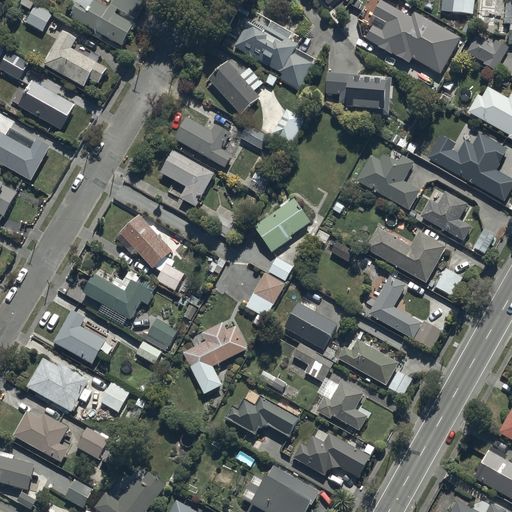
[(83,6),(76,17),(128,46),(140,25),(122,15),(124,12),(142,22),(150,7),(138,0),(120,0),(115,11),(97,1),(91,10),(83,6)]
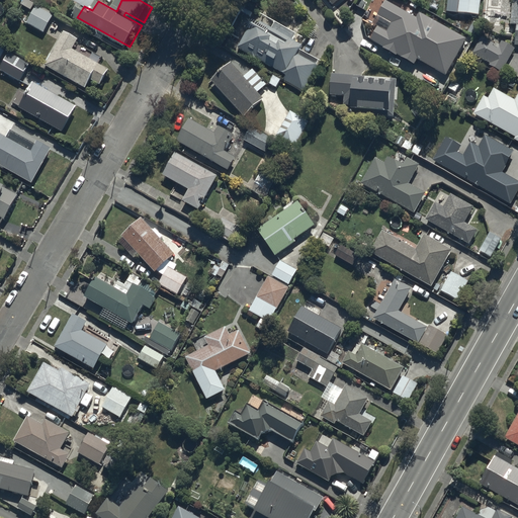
[(420,12),(417,17),(385,0),(384,0),(377,14),(392,22),(386,31),(377,26),(370,38),(383,46),(382,47),(396,55),(397,53),(414,63),(416,58),(446,75),(466,38),(420,12)]
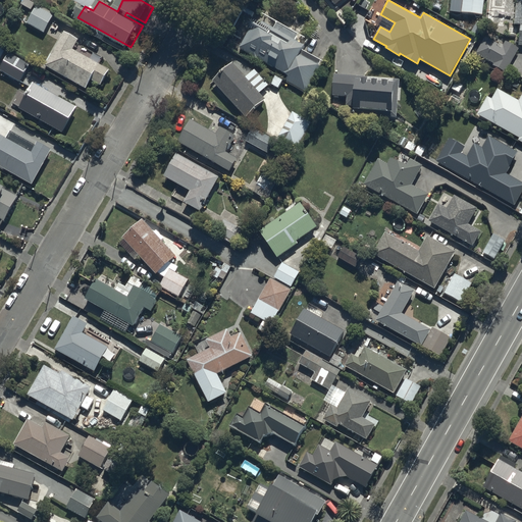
[(483,0),(463,0),(462,12),(482,14),(483,0)]
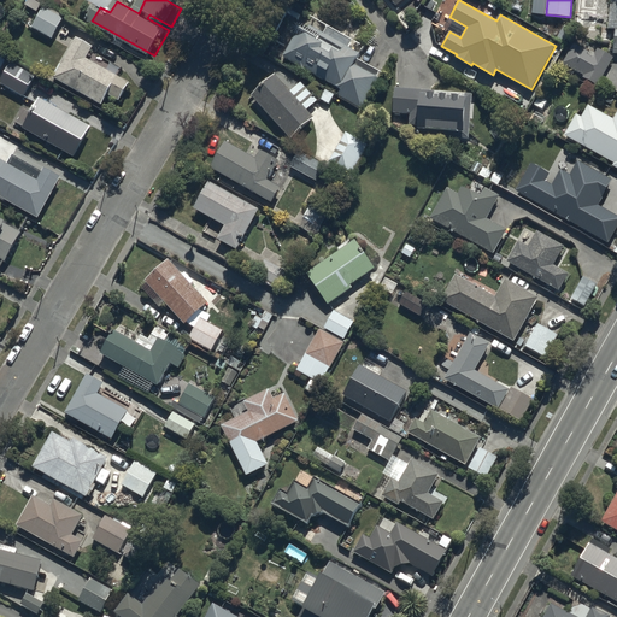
[(47,16),(40,29),(60,40),(68,27),(47,16)]
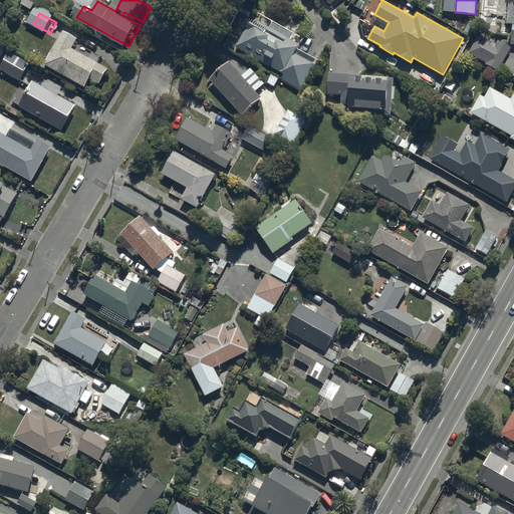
[(299,86),(314,60),(295,49),(298,44),(257,21),(248,18),(243,19),(242,24),(244,27),(235,46),(283,73),(282,76),(299,86)]
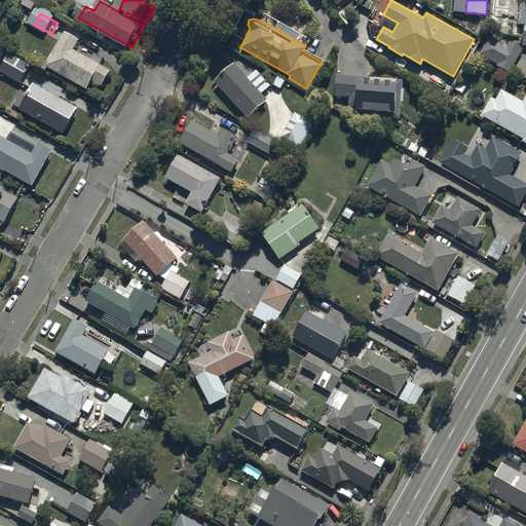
[(69,35),(51,67),(91,89),(96,82),(106,88),(115,72),(77,50),(81,42),(69,35)]
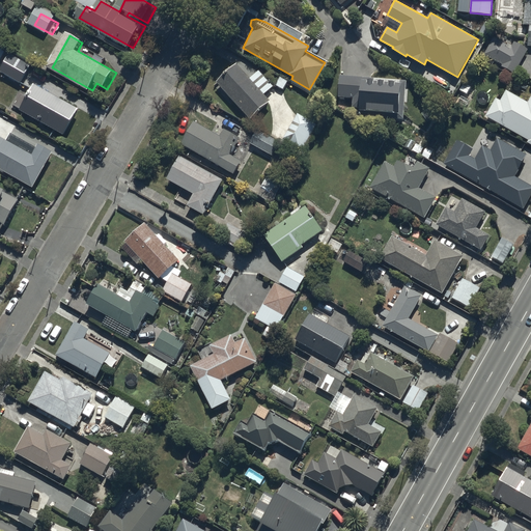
[(528,49),(514,42),(510,49),(505,46),(506,44),(494,36),(483,54),(502,64),(501,66),(514,74),(528,49)]
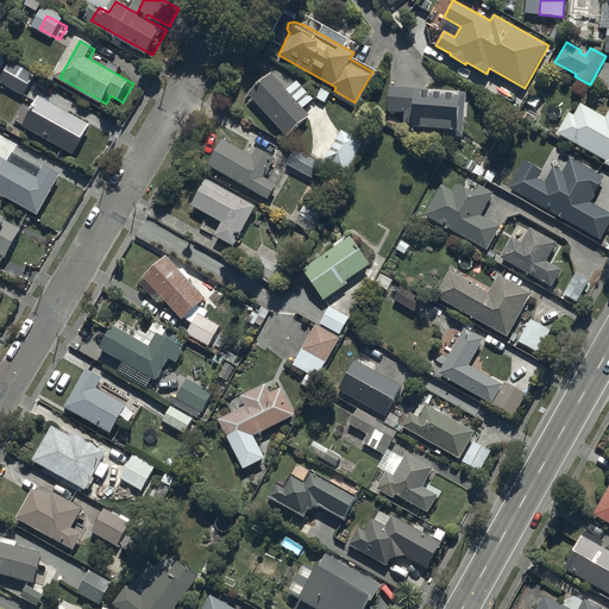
[(16,66),(6,82),(29,94),(37,79),(16,66)]
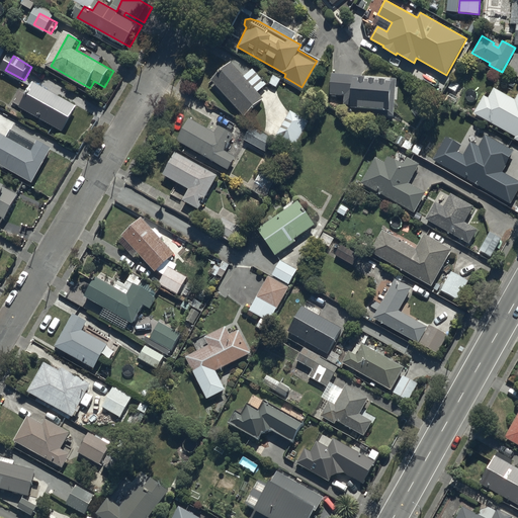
[(244,116),(262,99),(256,92),(264,85),(252,71),(243,79),(232,66),(213,83),(244,116)]
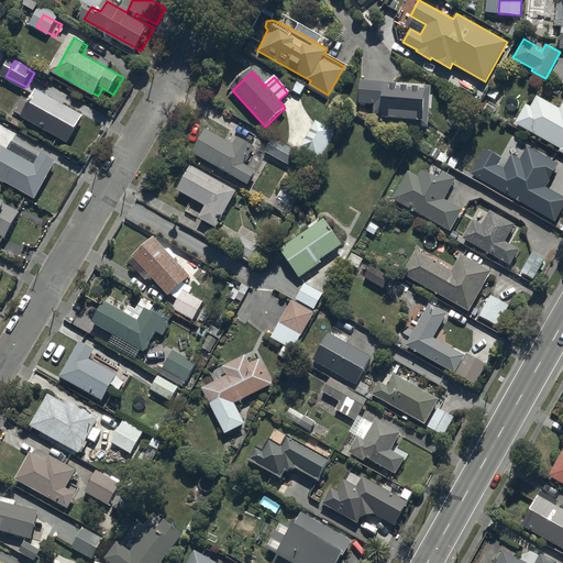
[(429,85),(362,80),(361,102),(375,103),(375,112),(388,113),(388,120),(426,123),(429,85)]
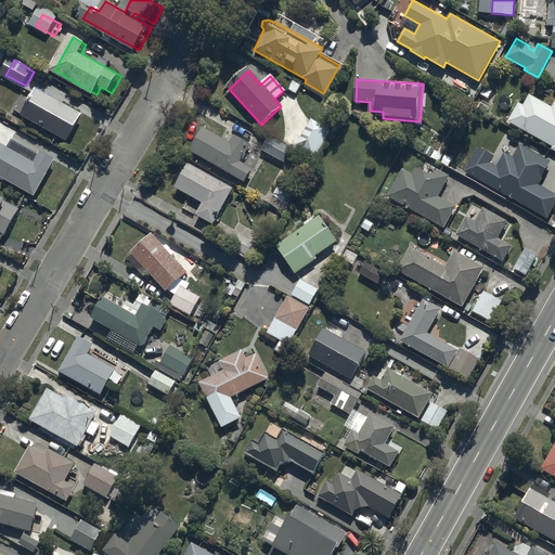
[(41,93),(27,117),(74,143),(88,119),(41,93)]
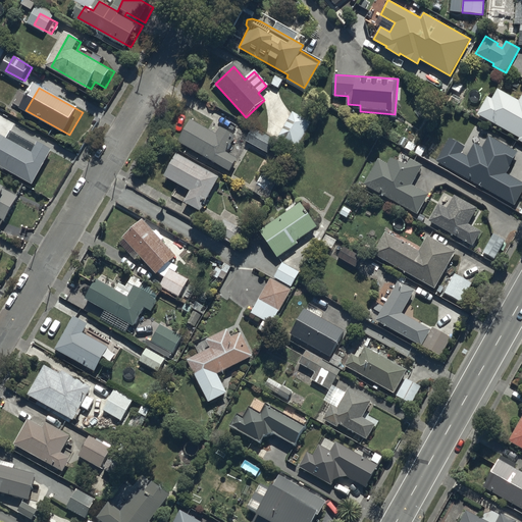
[(487,96),(478,112),(521,137),(519,140),(521,141),(521,96),(519,101),(497,88),(491,99),(487,96)]
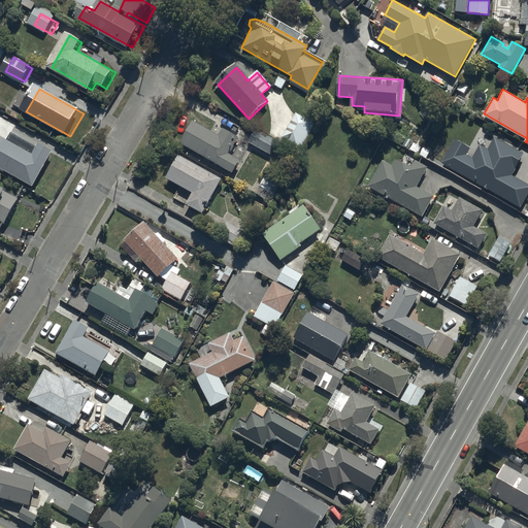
[(311,123),(296,113),(282,136),(297,145),(311,123)]
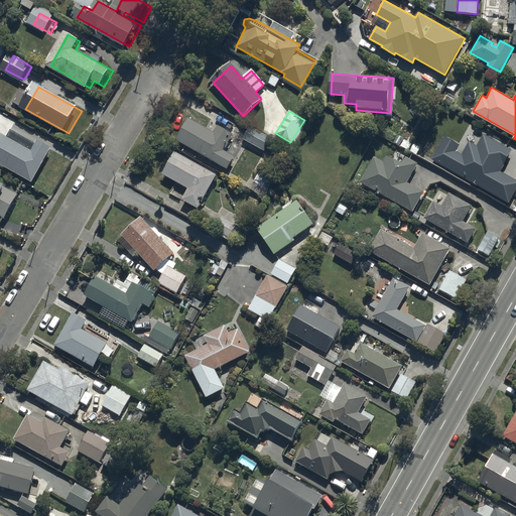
[(215,135),(191,122),(179,143),(226,169),(233,157),(222,151),(231,135),(219,128),(215,135)]
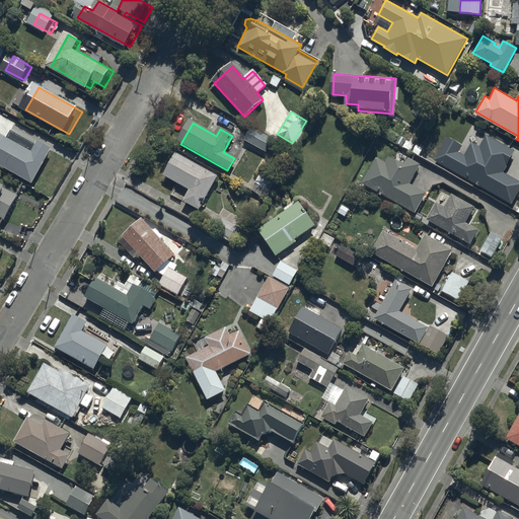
[(273,140),(254,129),(246,141),(266,152),(273,140)]
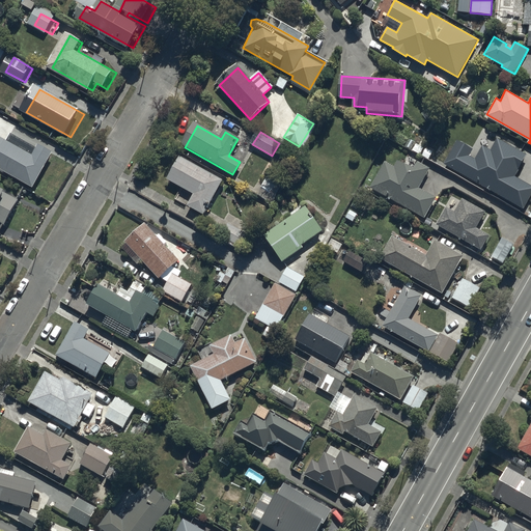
[(475,158),(471,156),(475,148),(456,137),(442,163),(523,207),(530,192),(530,185),(513,176),(526,155),(497,139),(491,150),(482,146),(475,158)]
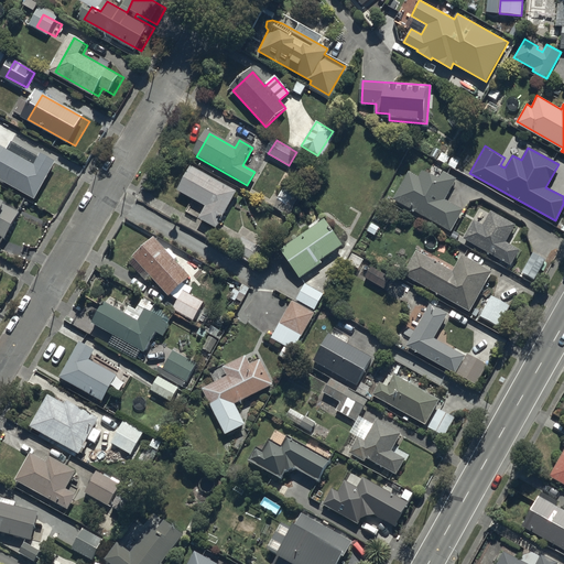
[(2,149),(0,153),(0,162),(1,162),(0,163),(0,176),(40,199),(61,163),(43,153),(40,158),(19,147),(13,155),(2,149)]
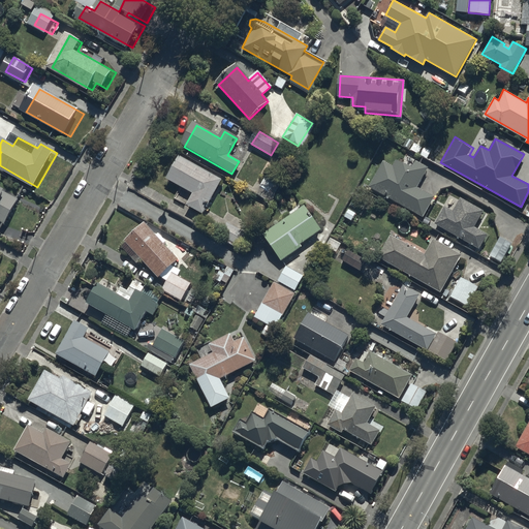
[(181,159),(168,180),(194,194),(187,206),(200,214),(220,182),(181,159)]
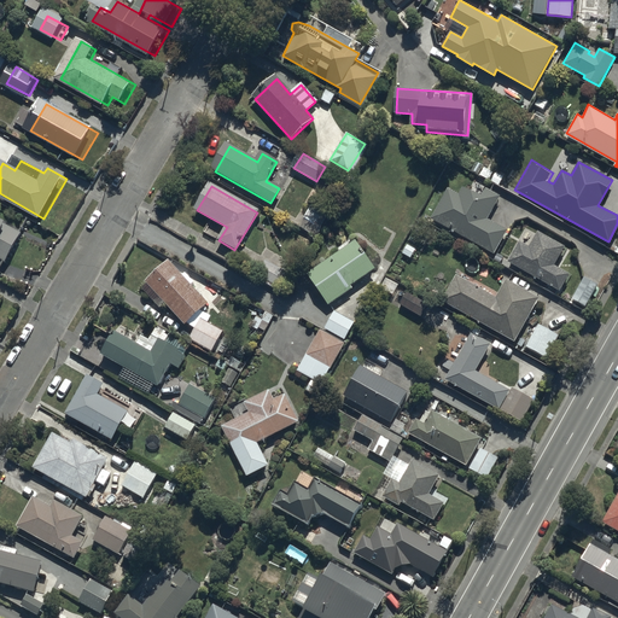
[(467,198),(450,188),(433,217),(494,251),(507,228),(489,219),(501,197),(488,190),(484,196),(472,190),(467,198)]
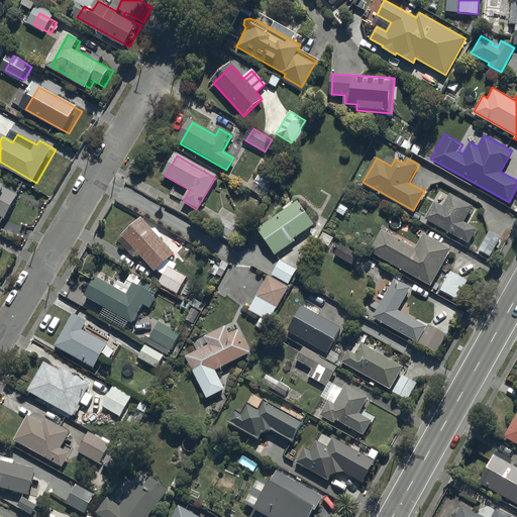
[(261,171),(251,186),(257,190),(267,175),(261,171)]
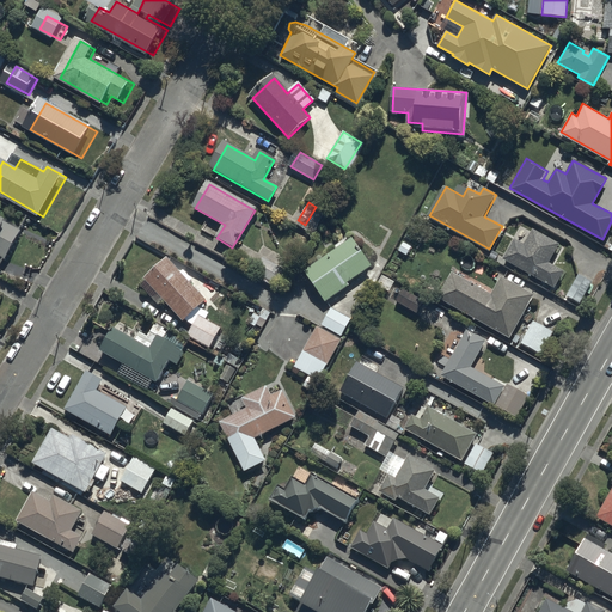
[(22,232),(0,219),(0,256),(6,259),(22,232)]
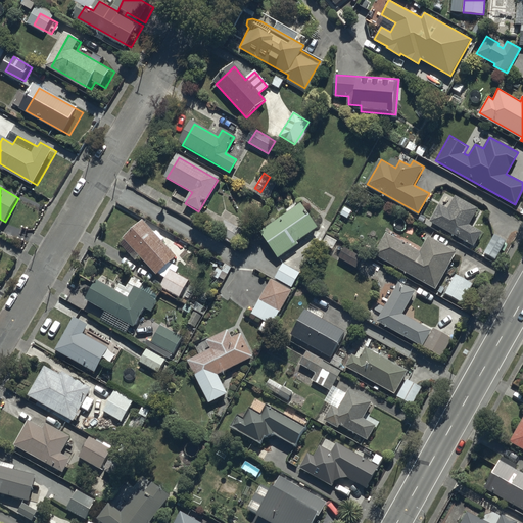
[(450,209),(442,205),(434,221),(473,243),(479,231),(469,226),(478,208),(458,197),(450,209)]
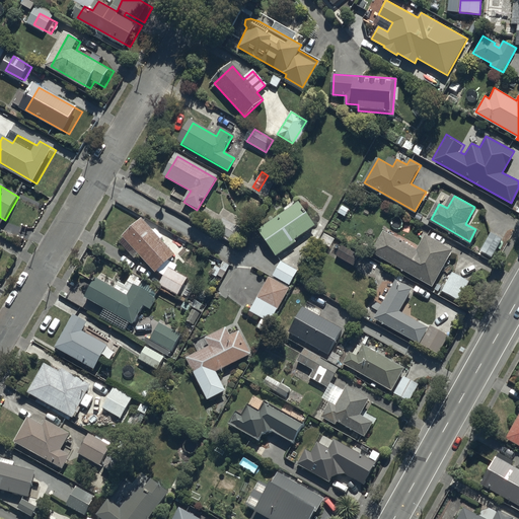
[(342,204),(338,211),(344,214),(347,208),(342,204)]
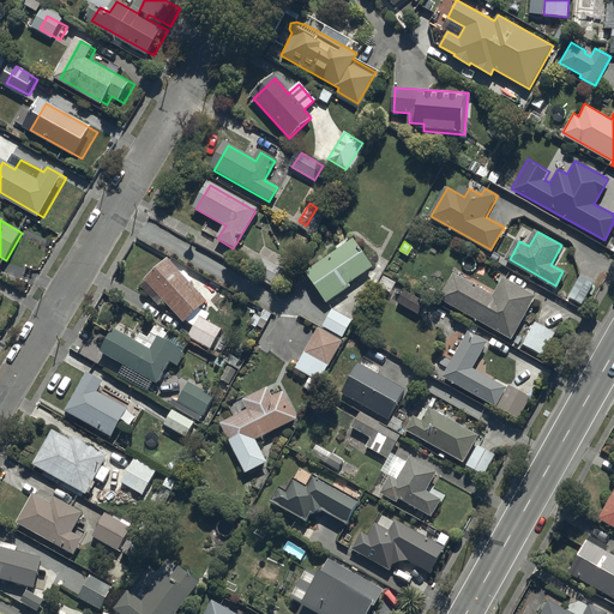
[(372,271),(354,242),(311,270),(329,299),(372,271)]
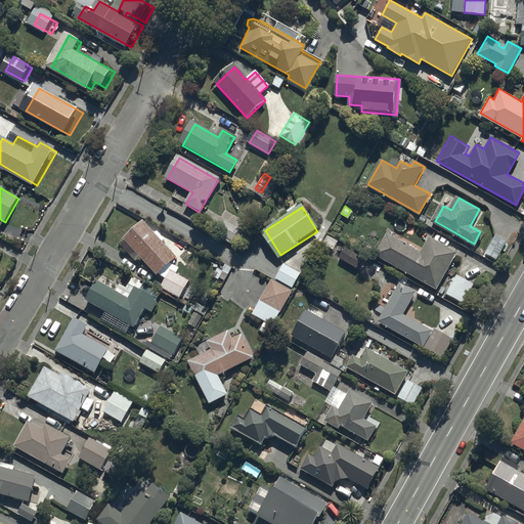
[(157,275),(159,272),(168,277),(162,288),(178,298),(188,280),(174,272),(177,268),(169,264),(175,258),(144,223),(125,241),(157,275)]
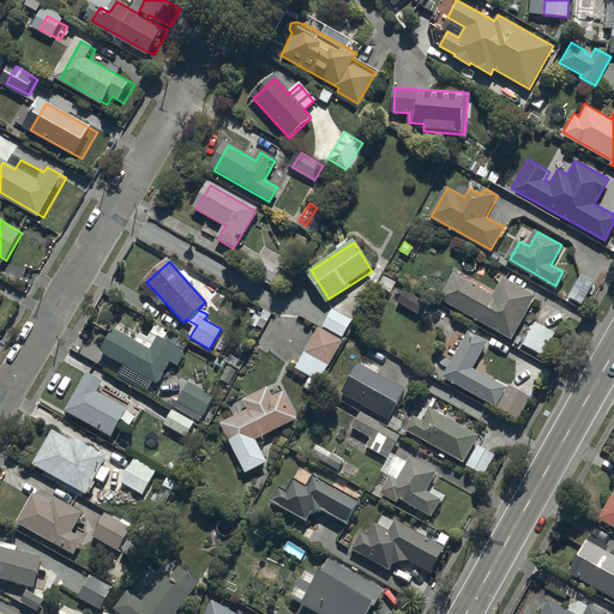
[(495,298),(456,276),(441,301),(512,339),(536,298),(505,280),(495,298)]
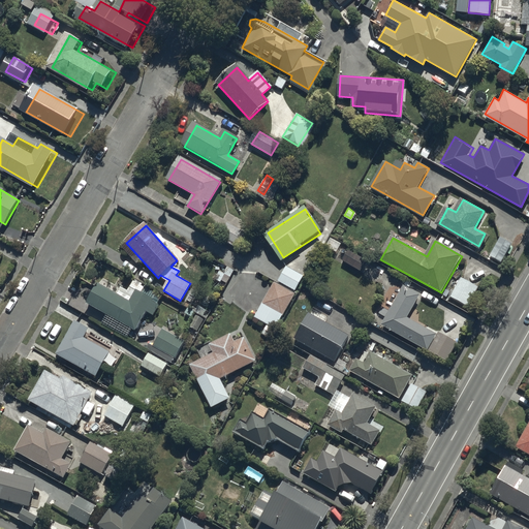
[(501,239),(493,253),(501,258),(509,244),(501,239)]
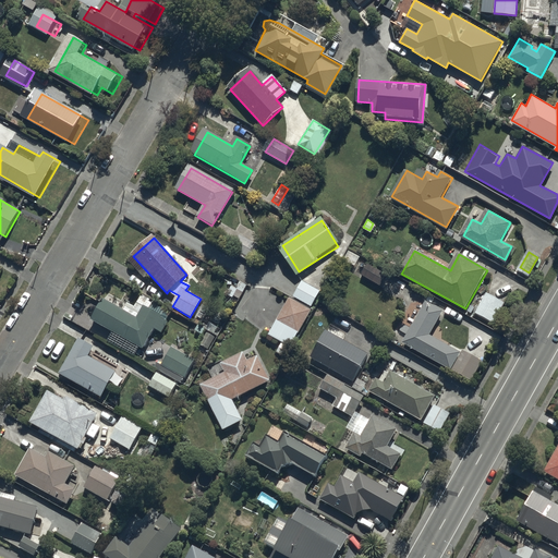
[(386,277),(368,267),(363,277),(379,287),(386,277)]
